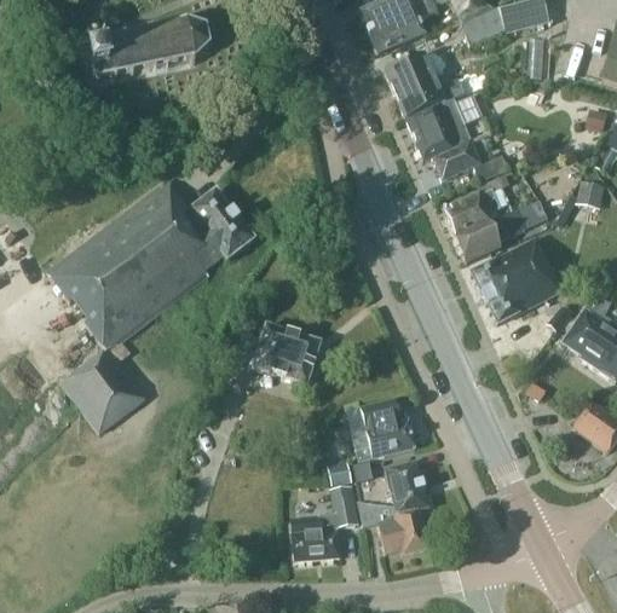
[(379,0),(359,9),(378,52),(427,32),(420,17),(438,10),(434,0),(379,0)]
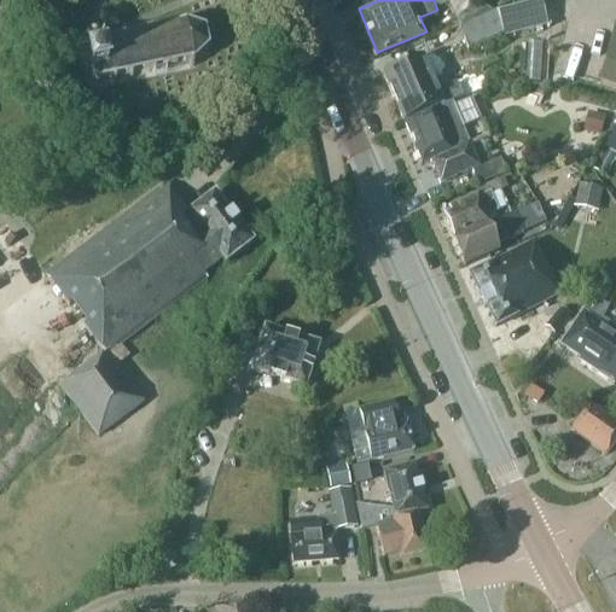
[(451,0),(458,15),(484,1),(483,0),(451,0)]
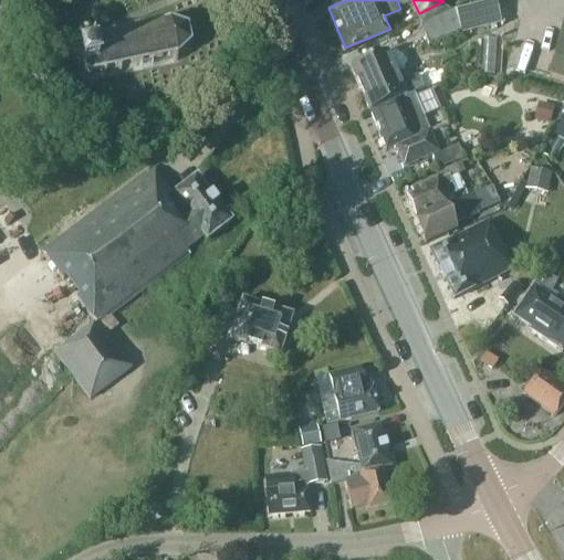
[(462,28),(499,18),(495,0),(482,0),(455,7),(421,20),(430,41),(462,28)]
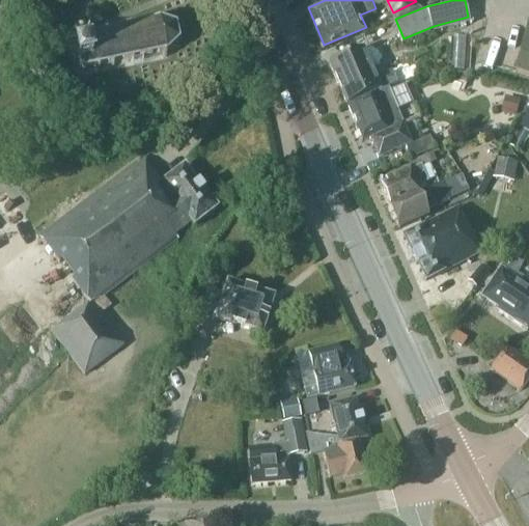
[(156,16),(157,19),(108,29),(107,26),(105,26),(105,30),(93,32),(93,29),(90,29),(91,33),(78,35),(78,32),(75,32),(76,36),(73,37),(75,45),(78,60),(80,67),(82,66),(83,71),(85,70),(85,66),(98,63),(99,67),(101,66),(101,63),(112,60),(112,64),(115,64),(114,60),(163,51),(164,54),(168,54),(167,50),(176,39),(181,40),(182,37),(178,36),(176,25),(178,23),(176,20),(173,23),(161,19),(160,15),(156,16)]
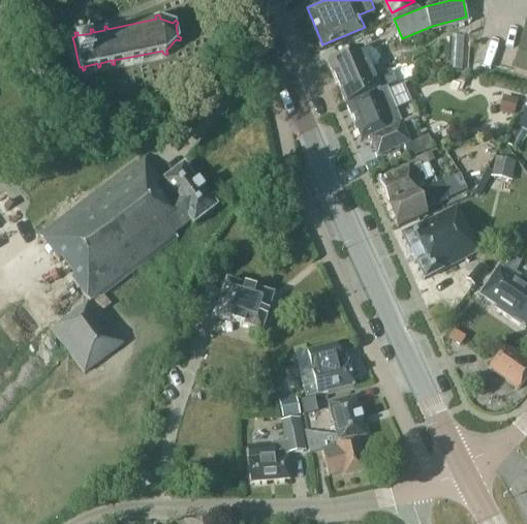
[(526,24),(514,68),(526,71),(526,24)]
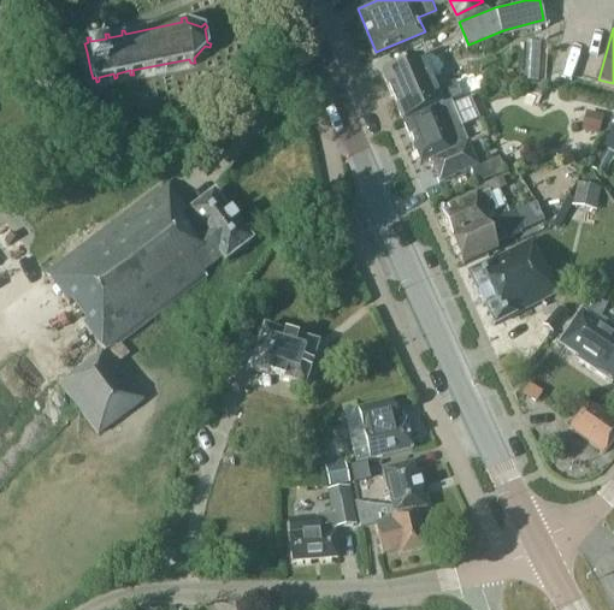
[(384,70),(403,117),(462,90),(456,77),(440,84),(434,71),(430,72),(423,53),(384,70)]
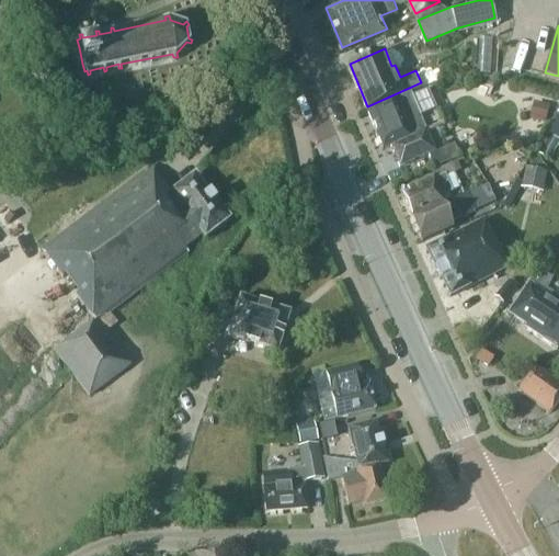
[(401,163),(429,151),(434,163),(459,154),(454,140),(435,147),(411,91),(368,109),(384,145),(391,142),(401,163)]
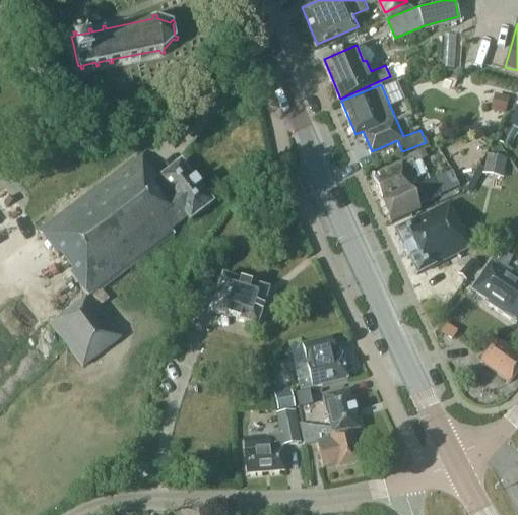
[(506,109),(510,92),(496,89),(492,106),(506,109)]
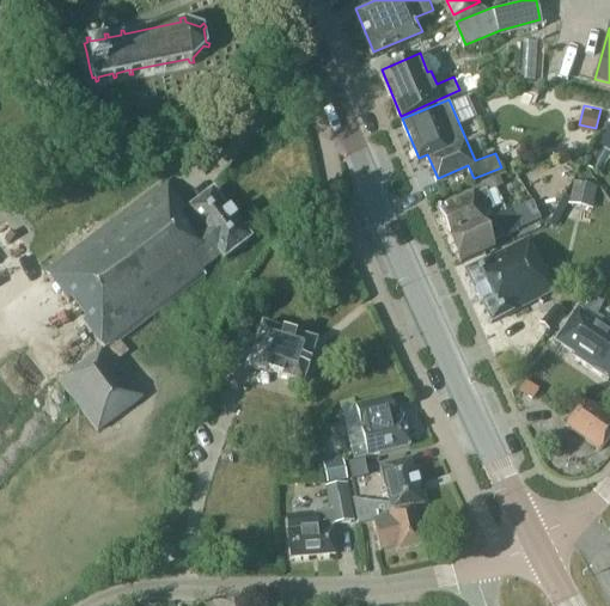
[(450,232),(483,218),(487,216),(483,209),(494,204),(487,189),(502,182),(499,171),(471,183),(475,190),(445,202),(447,207),(440,209),(450,232)]
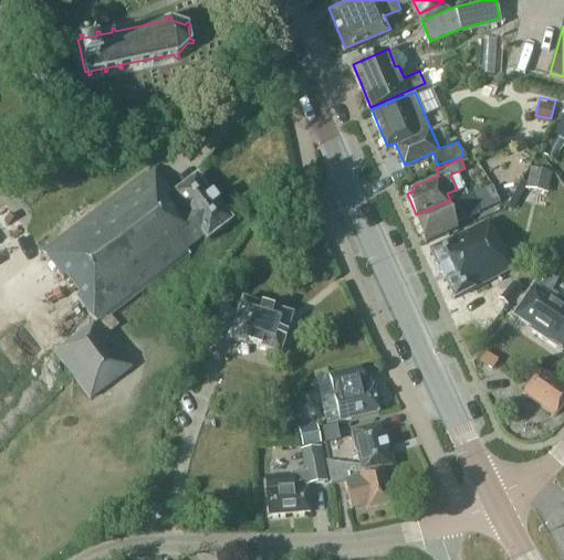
[(208,236),(232,218),(198,172),(174,191),(155,165),(45,249),(98,318),(58,350),(92,394),(133,363),(107,330),(119,321),(111,310),(191,250),(187,245),(205,232),(208,236)]
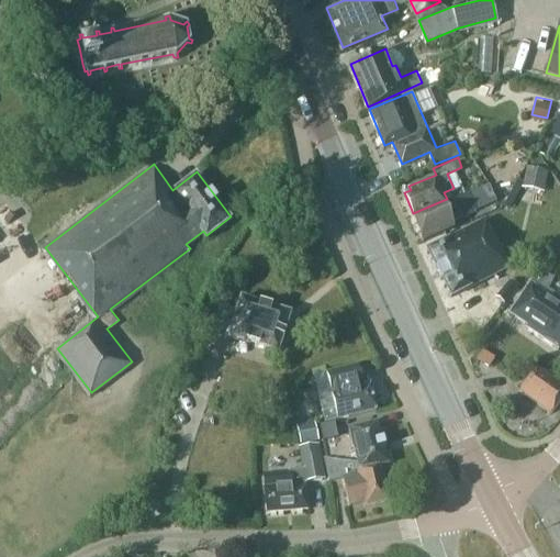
[(522,184),(542,188),(547,168),(527,164),(522,184)]
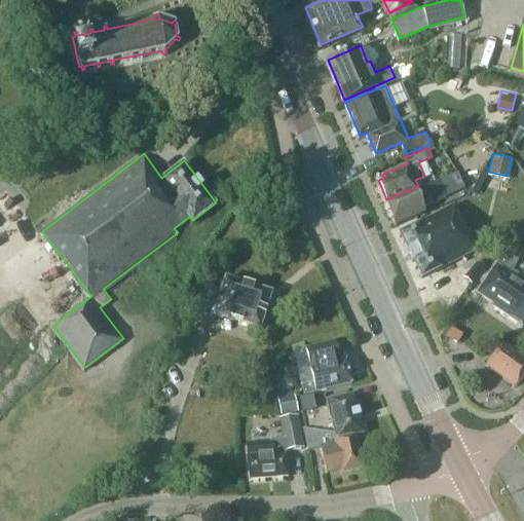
[(415,187),(386,199),(387,202),(385,202),(389,213),(391,213),(396,223),(425,211),(422,205),(446,194),(440,179),(422,186),(424,190),(418,193),(415,187)]
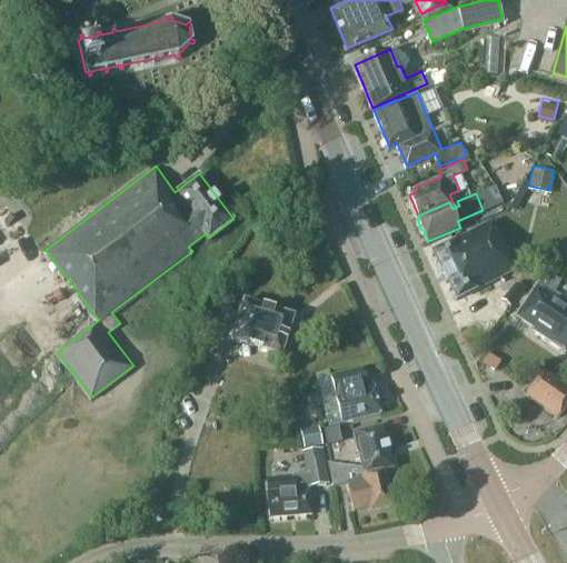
[(433,249),(458,297),(517,265),(493,219),(433,249)]
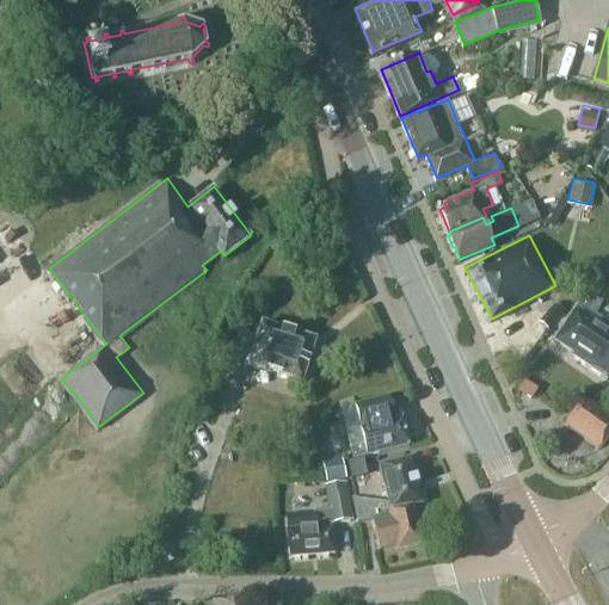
[(557,300),(540,319),(549,326),(565,307),(557,300)]
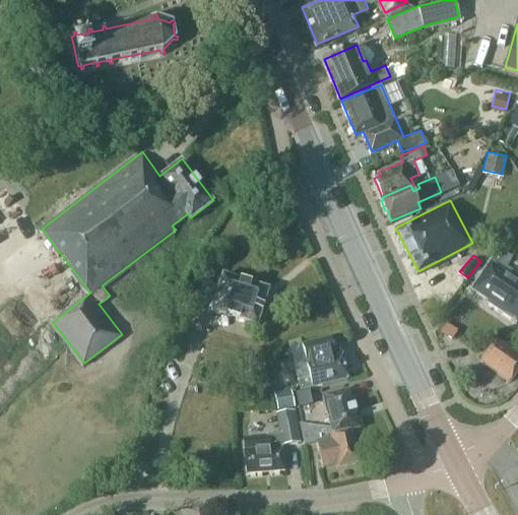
[(488,300),(517,320),(517,271),(510,266),(507,270),(491,259),(472,286),(489,298),(488,300)]
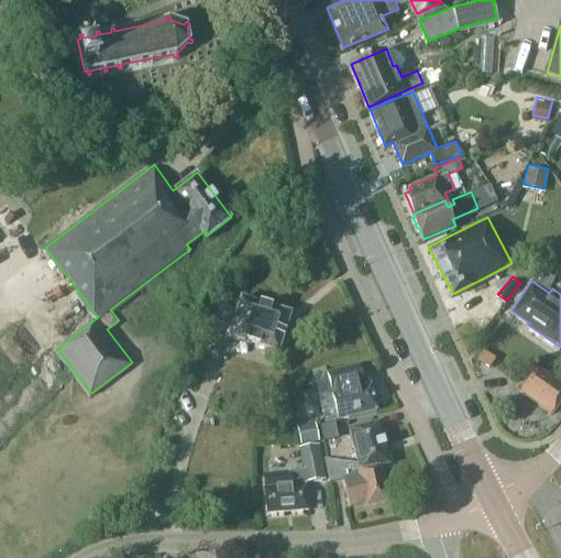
[(242,295),(238,308),(222,304),(212,336),(228,340),(230,334),(279,349),(292,310),(242,295)]
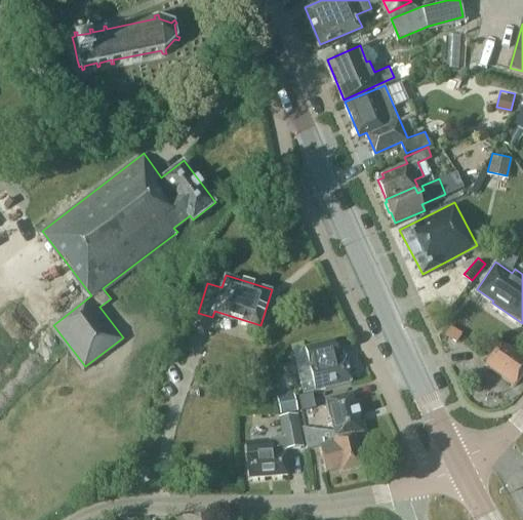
[(450,326),(446,333),(456,340),(461,332),(450,326)]
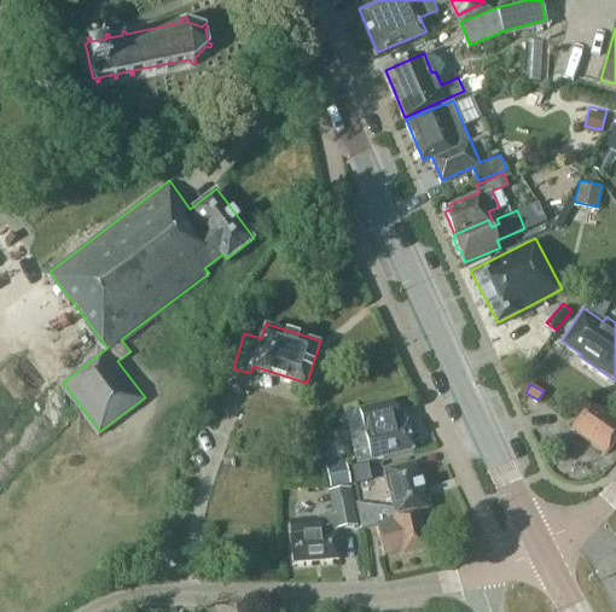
[(615,408),(615,391),(609,386),(602,398),(615,408)]
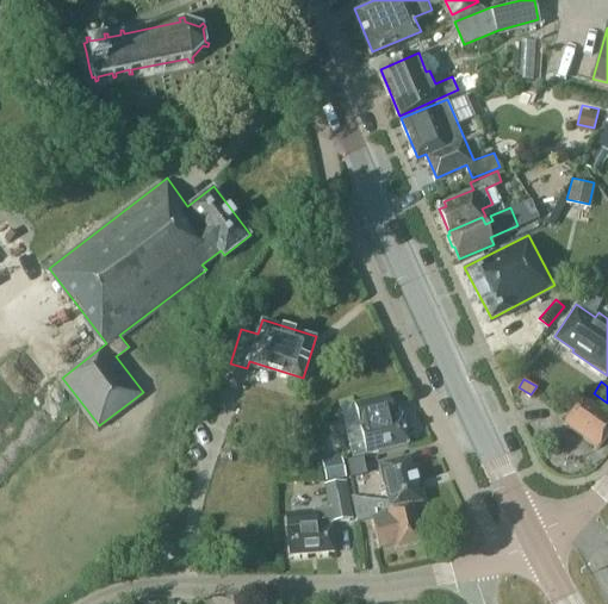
[(565,421),(599,444),(607,433),(607,412),(583,394),(565,421)]
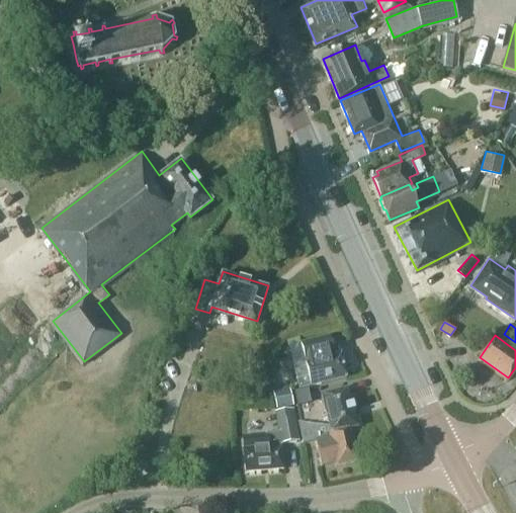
[(295,366),(301,387),(347,374),(341,351),(335,352),(332,339),(303,346),(307,363),(295,366)]
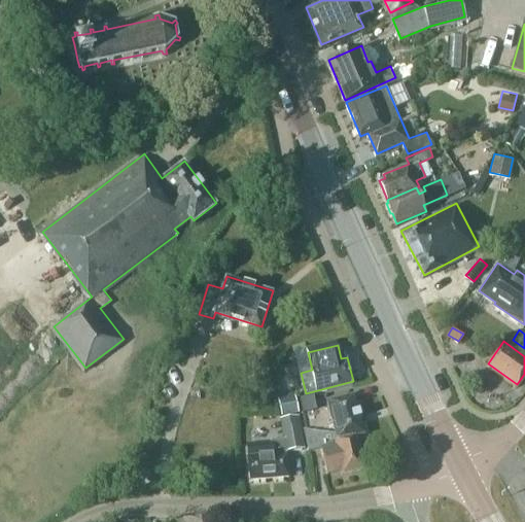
[(283,413),(300,409),(296,392),(279,396),(283,413)]
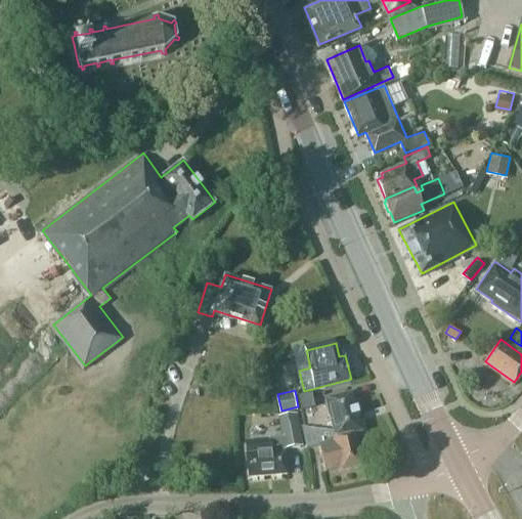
[(302,407),(316,404),(313,390),(299,393),(302,407)]
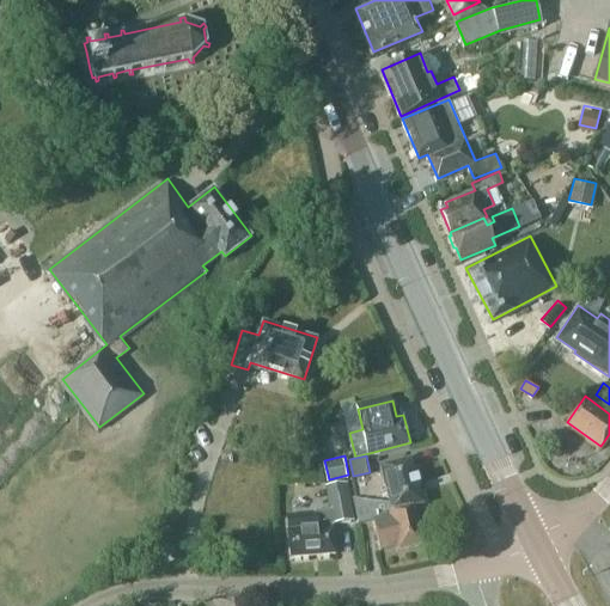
[(425,540),(415,502),(425,501),(413,455),(382,463),(390,500),(371,505),(380,546),(397,542),(400,548),(425,540)]
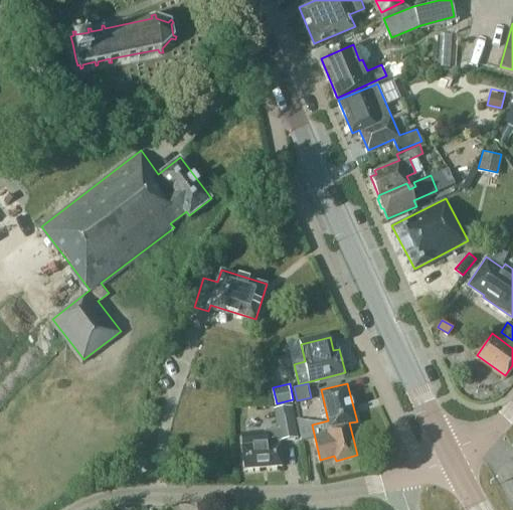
[(281,439),(298,436),(294,404),(274,407),(276,427),(269,428),(241,431),(244,467),(283,464),(281,439)]
